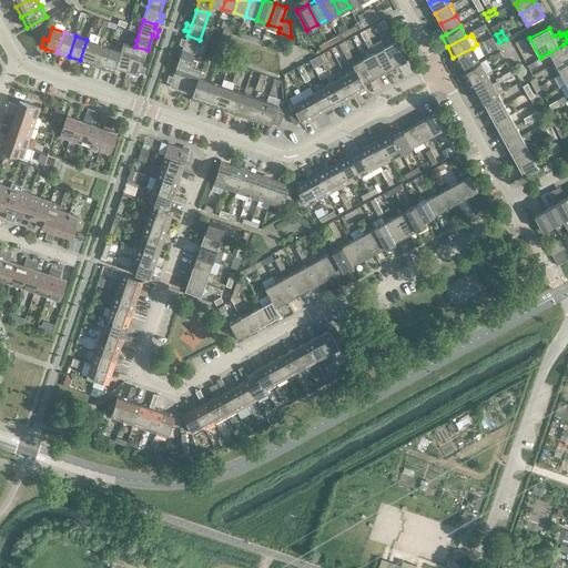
[(200,40),(188,36),(186,39),(182,38),(180,44),(184,46),(179,61),(191,66),(193,59),(200,40)]
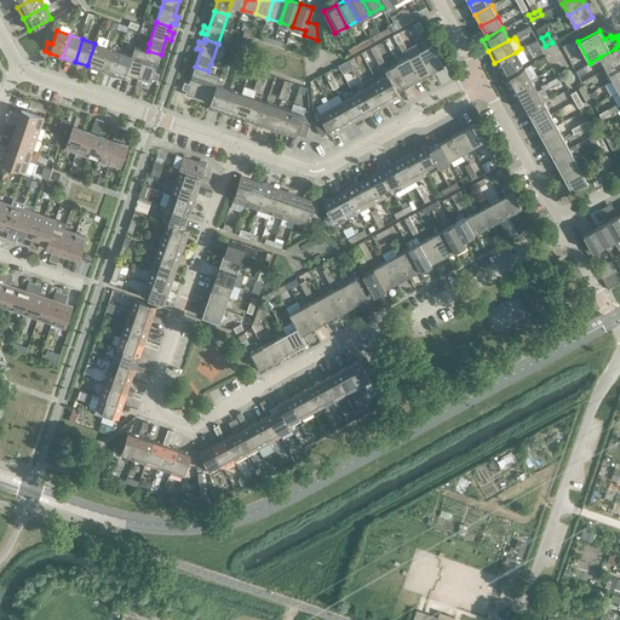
[(365,40),(356,45),(360,50),(367,45),(365,40)]
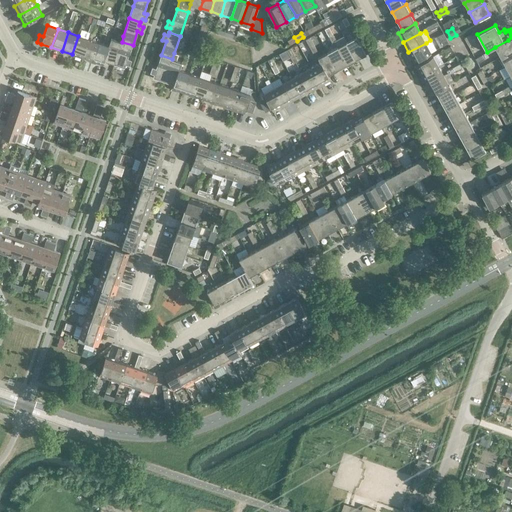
[(111,38),(108,46),(109,46),(104,61),(114,65),(122,42),(123,36),(119,34),(117,40),(111,38)]
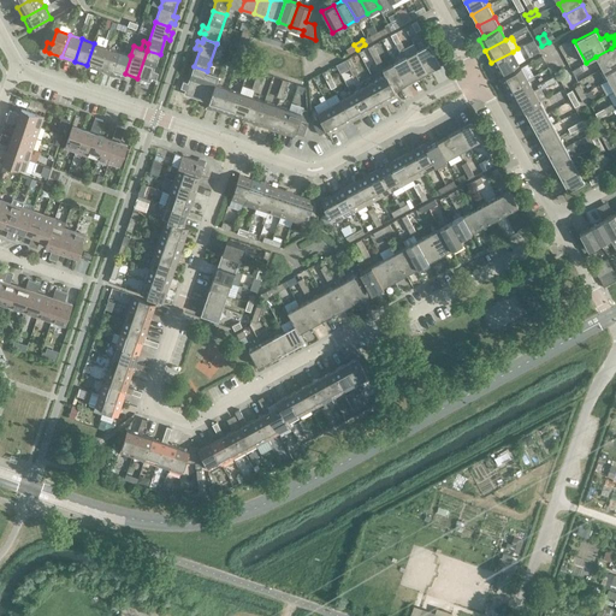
[(106,47),(94,43),(87,65),(99,70),(106,47)]
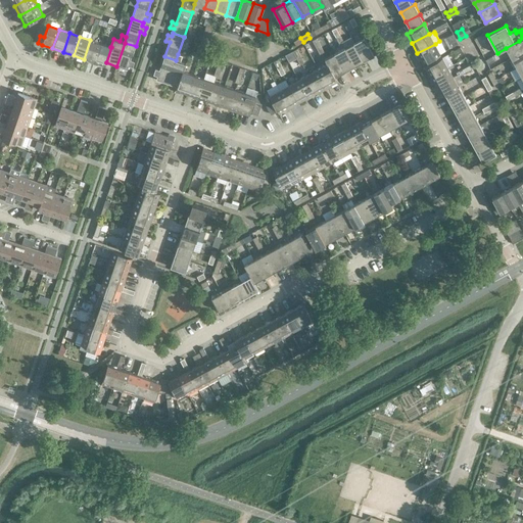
[(374,55),(365,37),(354,43),(364,60),(374,55)]
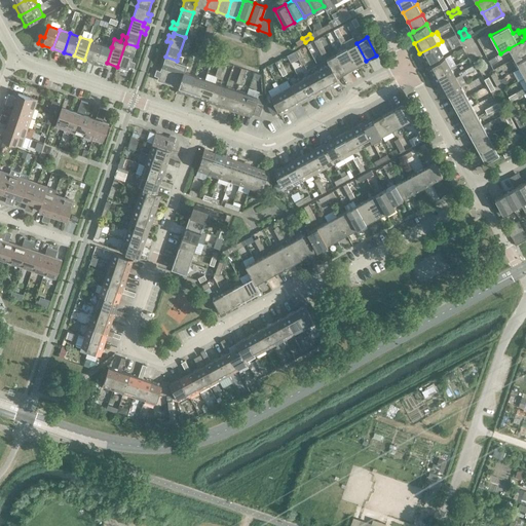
[(525,51),(525,38),(522,41),(509,48),(514,59),(525,51)]
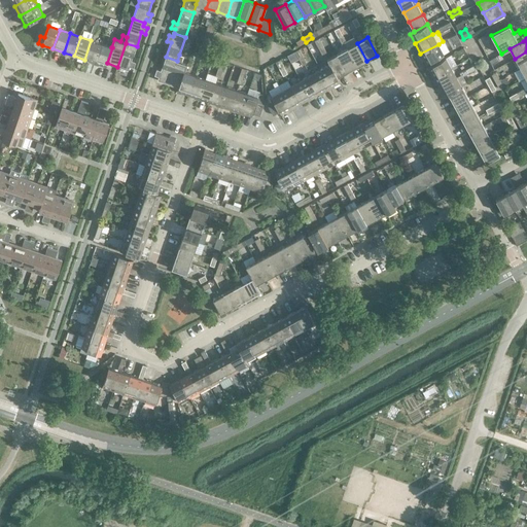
[(462,44),(459,39),(452,43),(455,48),(462,44)]
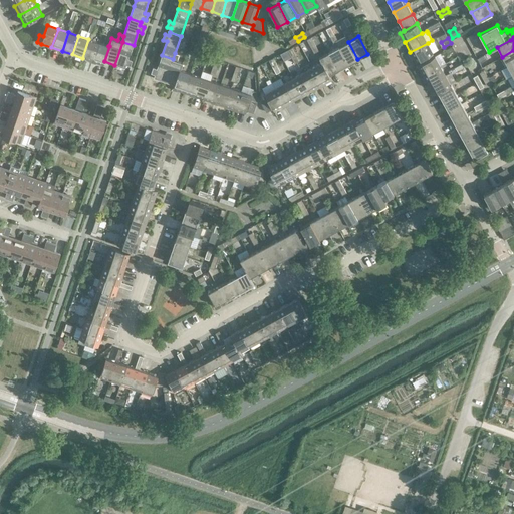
[(99,43),(88,39),(82,58),(92,61),(99,43)]
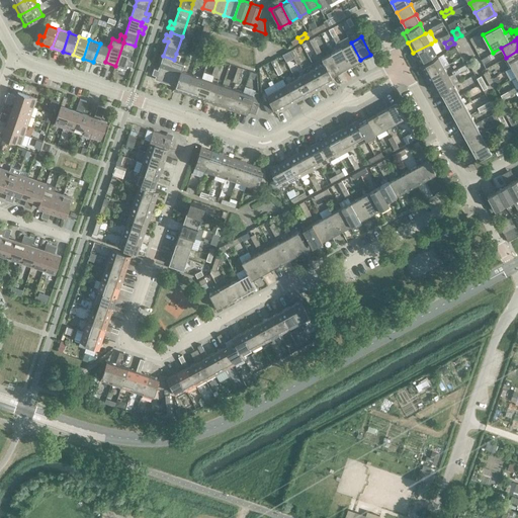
[(135,46),(123,42),(115,66),(126,69),(127,66),(132,67),(134,61),(130,60),(135,46)]
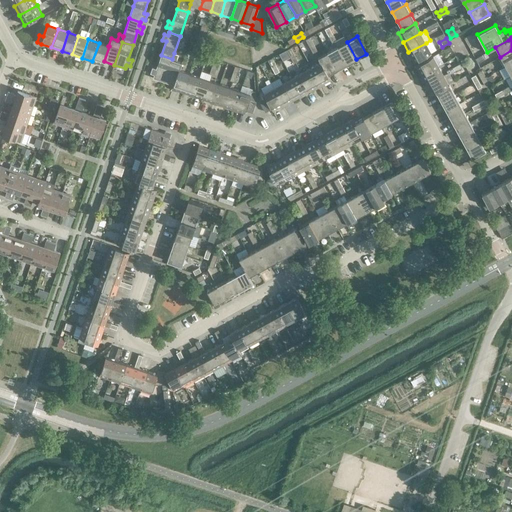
[(356,59),(347,42),(337,47),(347,65),(356,59)]
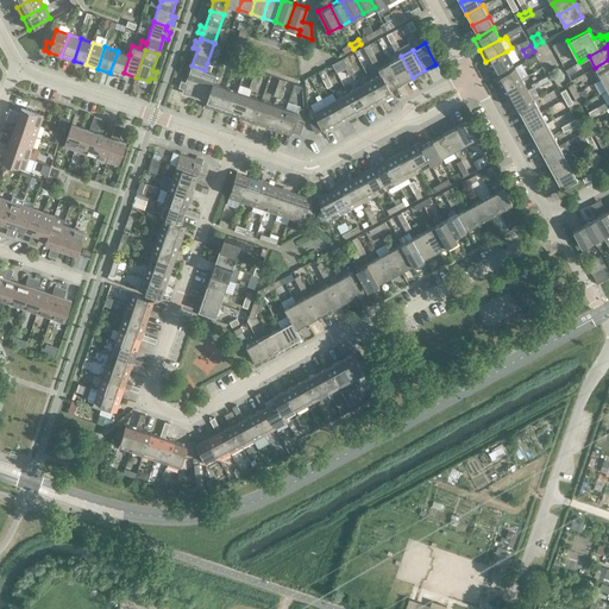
[(130,55),(129,55),(118,51),(110,73),(123,77),(124,73),(130,55)]
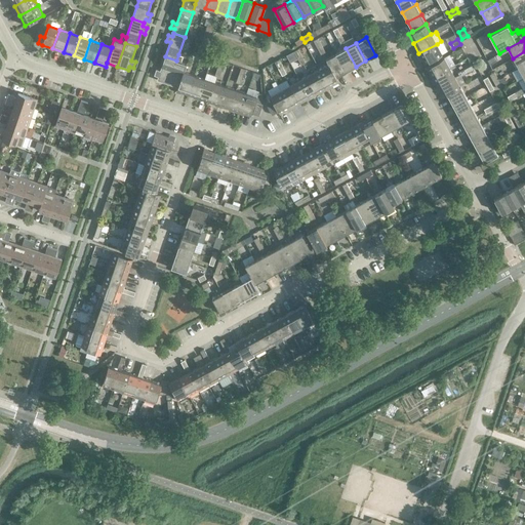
[(442,53),(437,44),(418,53),(425,64),(442,53)]
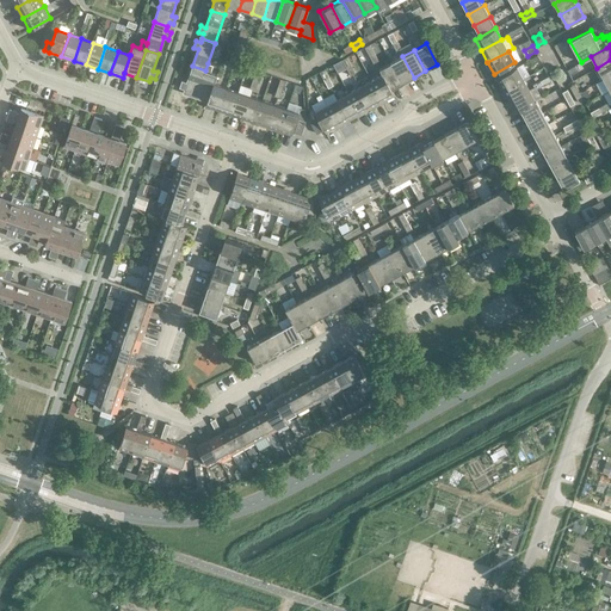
[(414,78),(402,56),(392,62),(402,84),(414,78)]
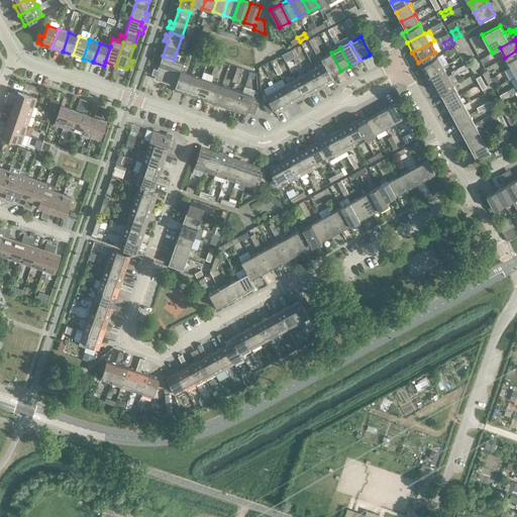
[(516,63),(516,50),(505,58),(510,67),(516,63)]
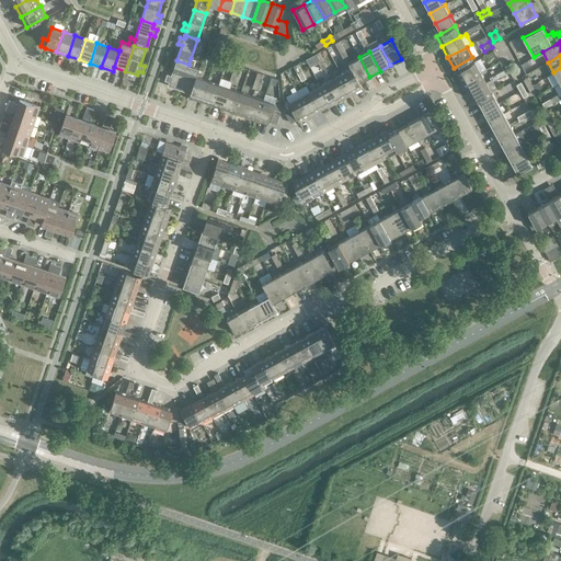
[(369,77),(359,57),(348,64),(351,68),(352,68),(359,82),(369,77)]
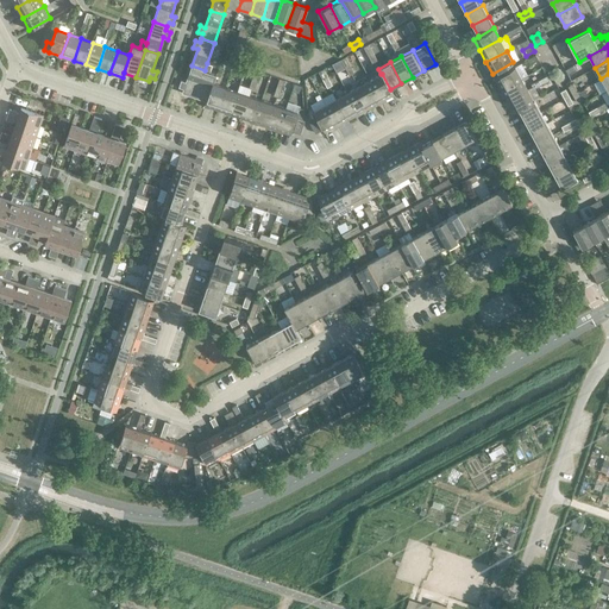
[(207,63),(205,70),(195,98),(206,101),(207,101),(213,83),(217,74),(211,71),(213,66),(207,63)]
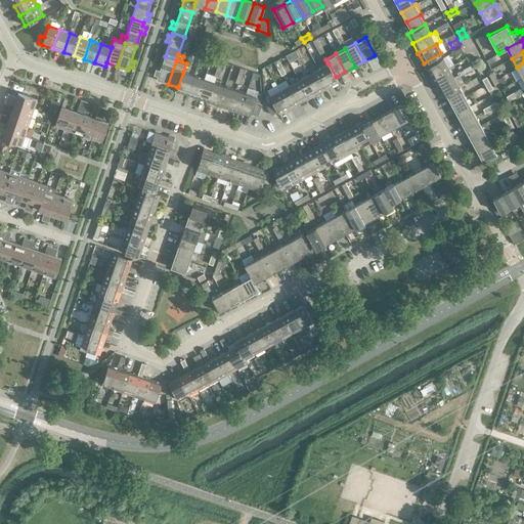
[(176,60),(165,56),(160,71),(156,69),(154,75),(158,77),(157,80),(168,84),(176,60)]
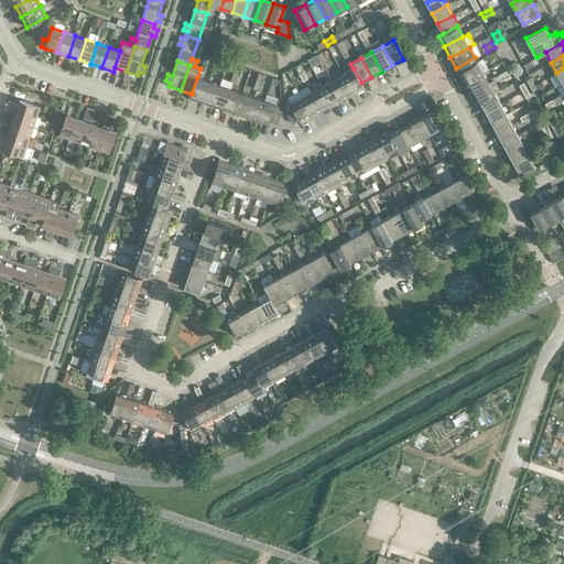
[(531,61),(523,64),(527,69),(534,65),(531,61)]
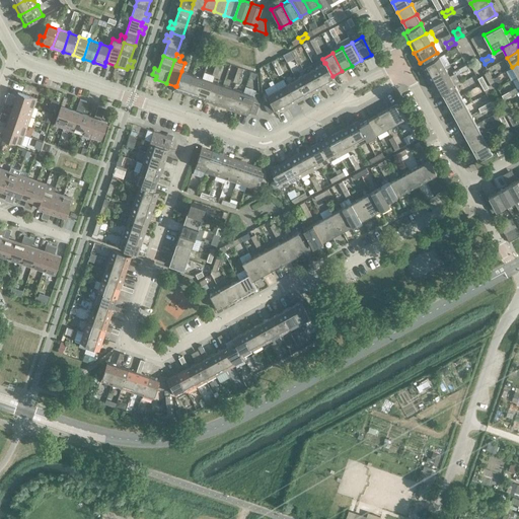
[(444,67),(439,57),(421,66),(427,76),(444,67)]
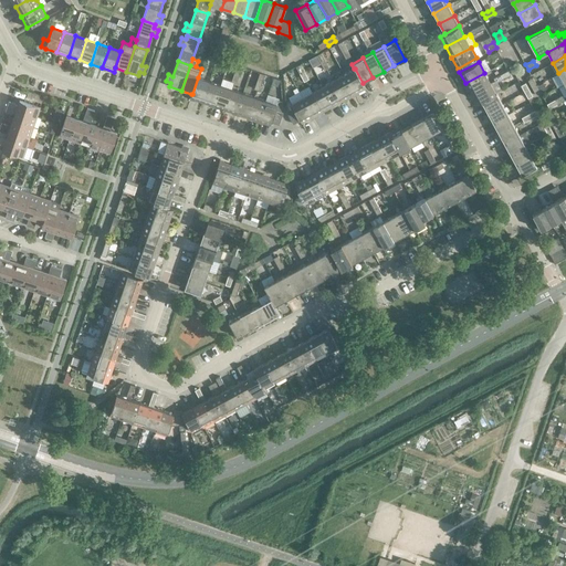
[(355,69),(354,69),(344,75),(355,94),(366,88),(363,83),(355,69)]
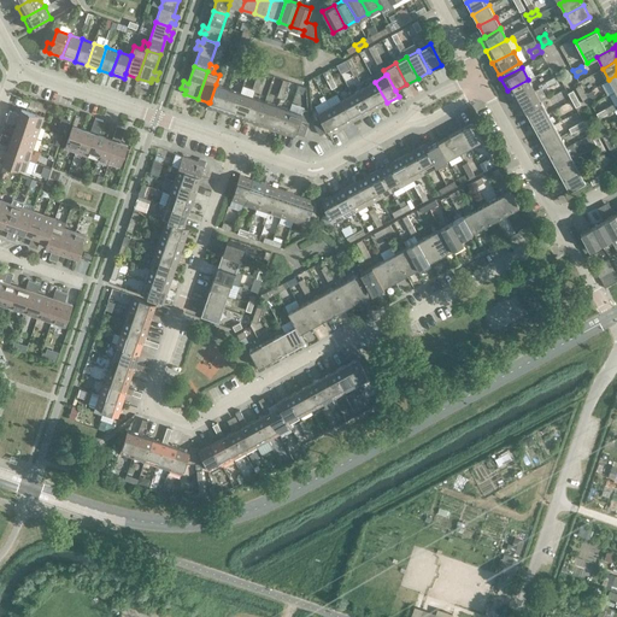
[(534,90),(528,80),(507,90),(513,103),(534,90)]
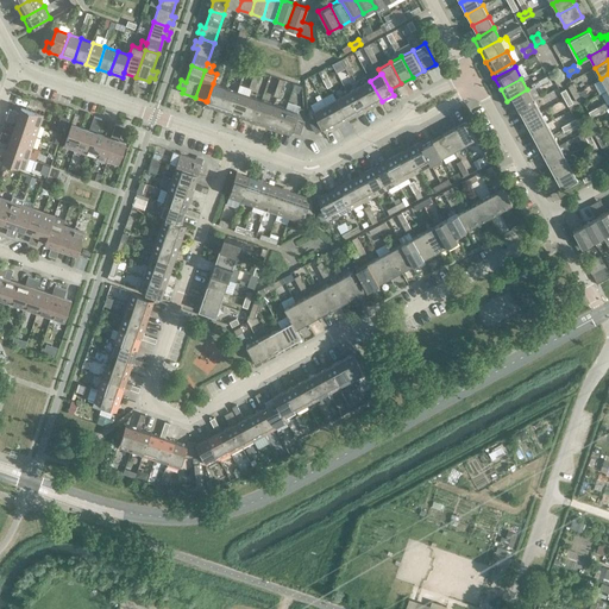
[(382,101),(370,81),(359,87),(370,107),(382,101)]
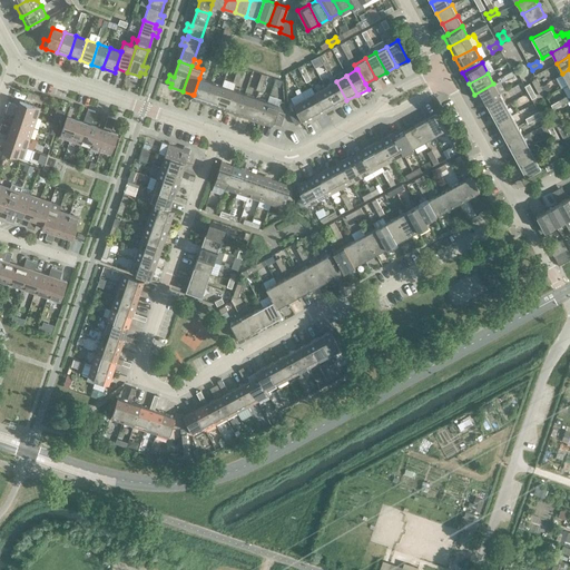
[(194,95),(193,95),(192,99),(204,102),(210,81),(199,78),(194,95)]
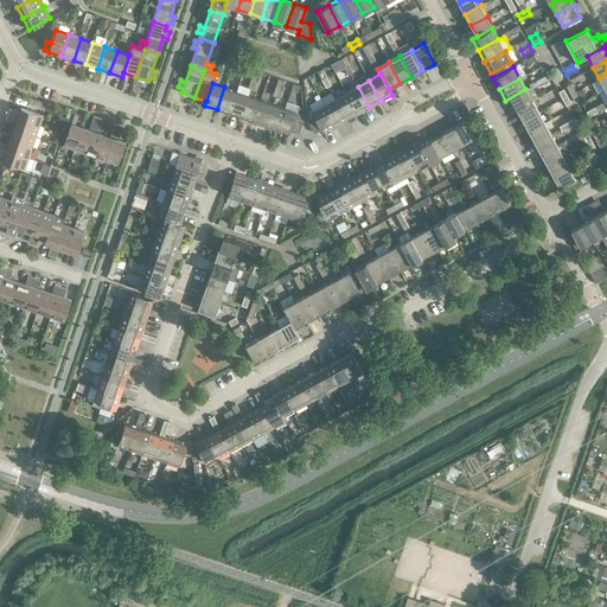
[(236,91),(224,87),(217,109),(229,114),(236,91)]
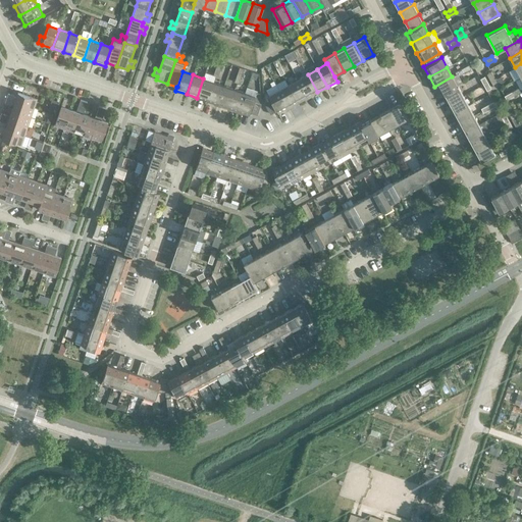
[(317,92),(308,74),(298,80),(308,97),(317,92)]
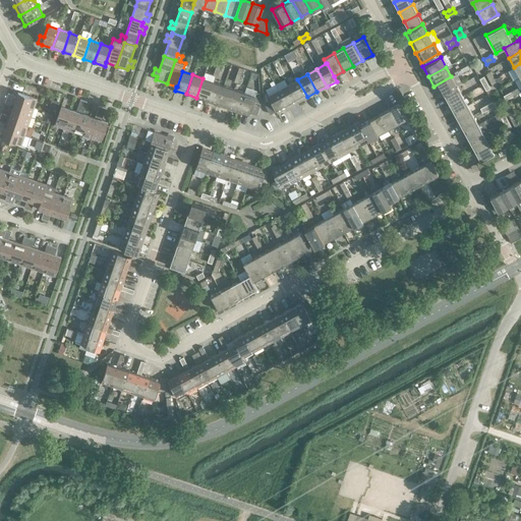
[(457,85),(451,76),(433,87),(439,96),(444,94),(457,87),(457,85)]
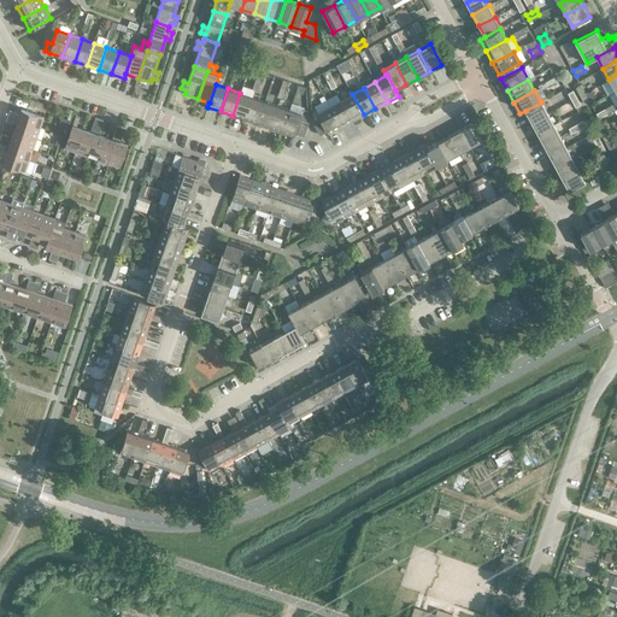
[(253,97),(240,93),(233,116),(245,119),(253,97)]
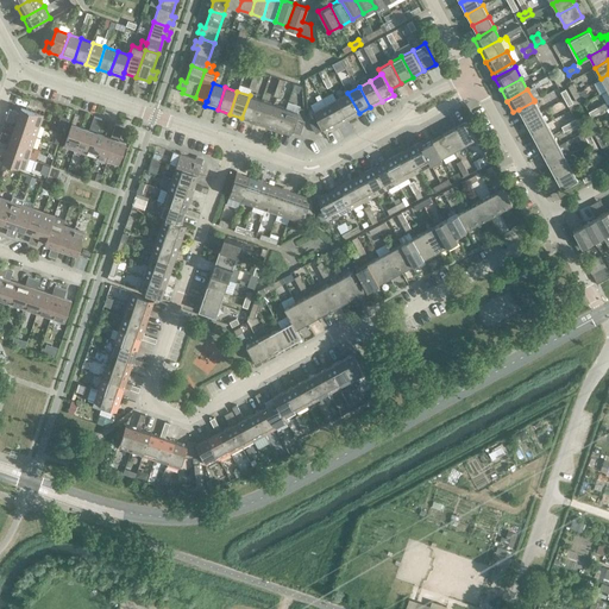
[(359,113),(347,93),(337,99),(347,120),(359,113)]
